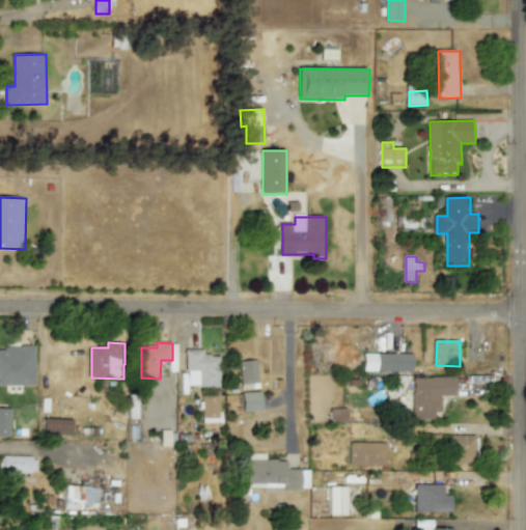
[(37,349),(0,349),(0,386),(37,386),(37,349)]
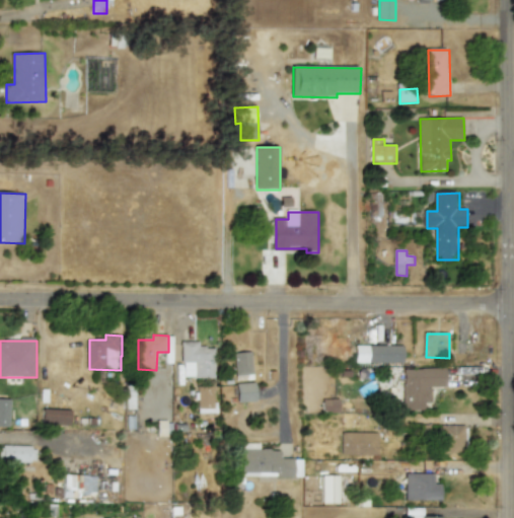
[(185,343),(187,378),(218,378),(217,348),(201,349),(201,342),(185,343)]
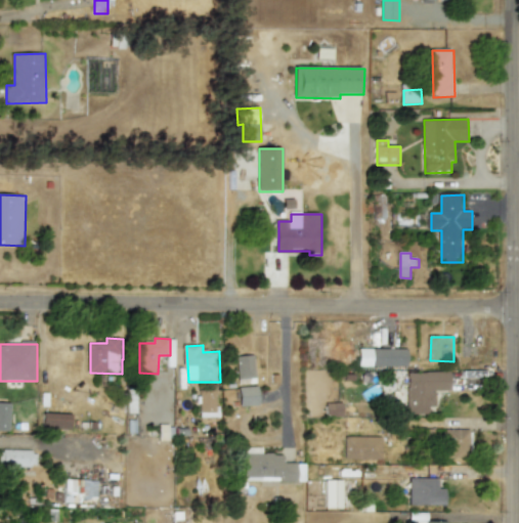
[(408,350),(361,349),(361,367),(408,367),(408,350)]
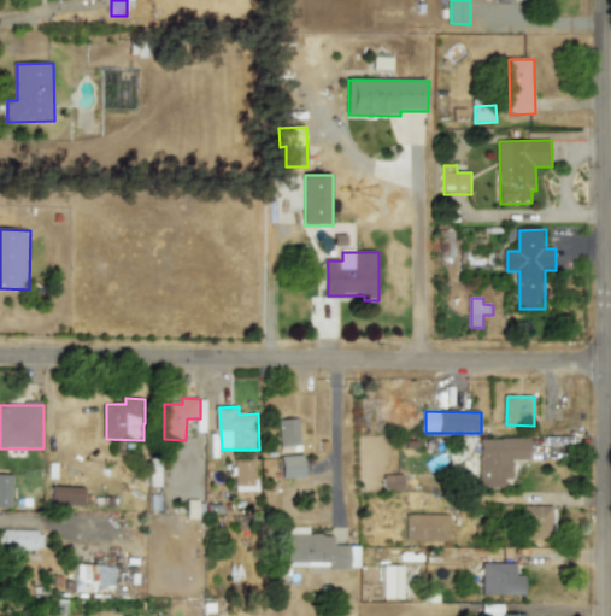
[(282,420),(283,447),(304,447),(303,420),(282,420)]
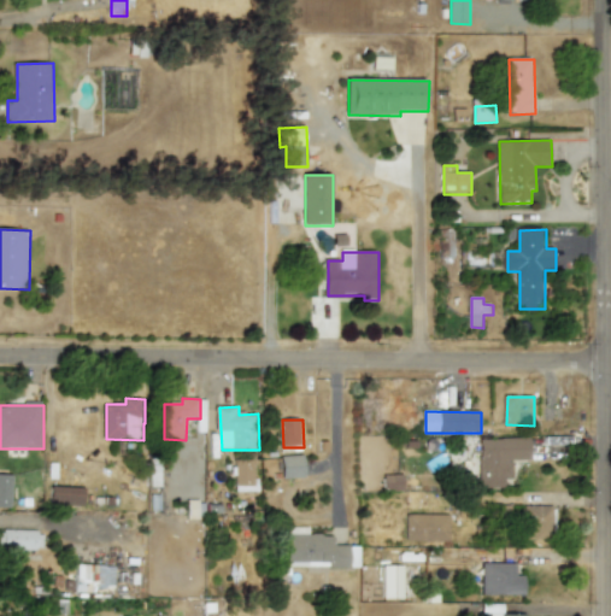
[(483,439),(483,488),(507,488),(507,480),(516,480),(516,461),(533,461),(533,439),(483,439)]
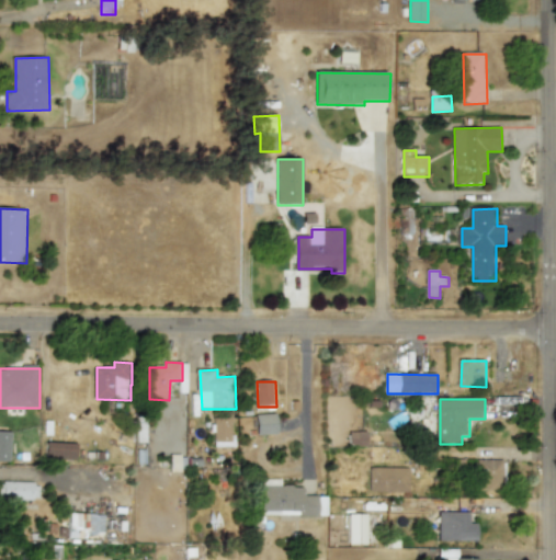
[(259,415),(260,436),(280,435),(279,414),(259,415)]
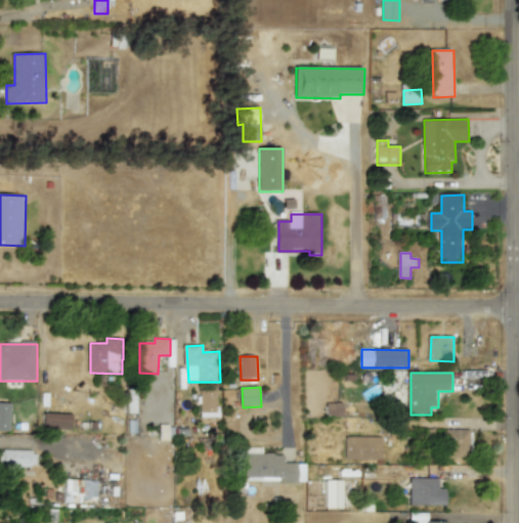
[(220,391),(203,392),(203,419),(220,418),(220,391)]
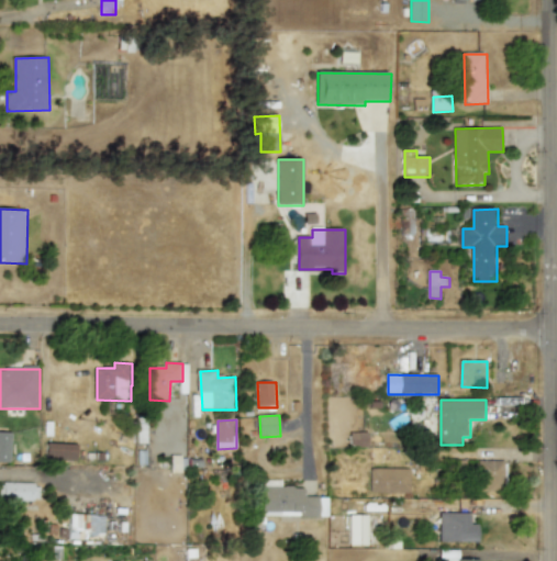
[(0,463),(12,463),(13,434),(0,433),(0,463)]
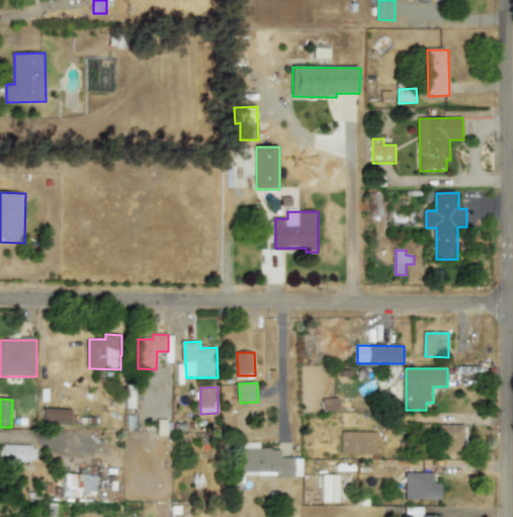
[(339,400),(325,400),(325,412),(339,412),(339,400)]
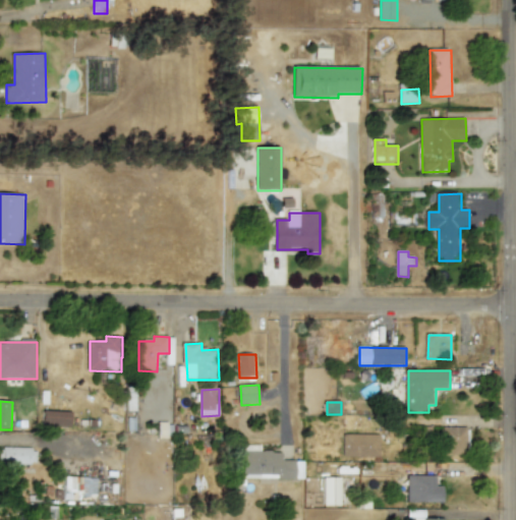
[(72,427),(73,412),(45,411),(45,426),(72,427)]
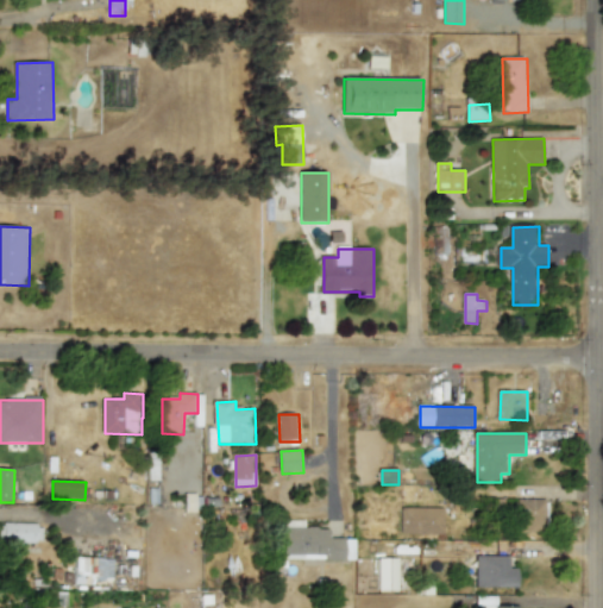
[(521,501),(521,533),(548,532),(547,500),(521,501)]
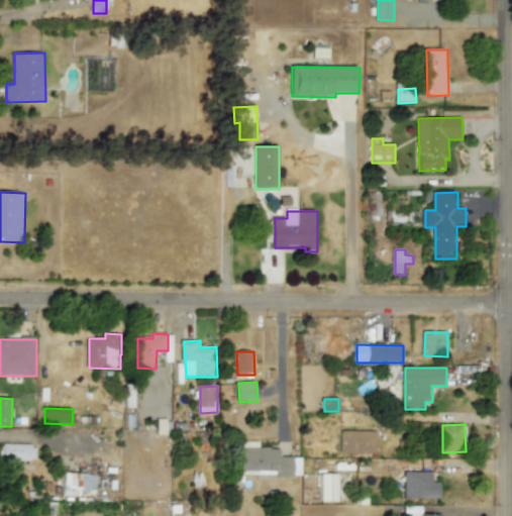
[(342,431),(342,453),(379,454),(380,432),(342,431)]
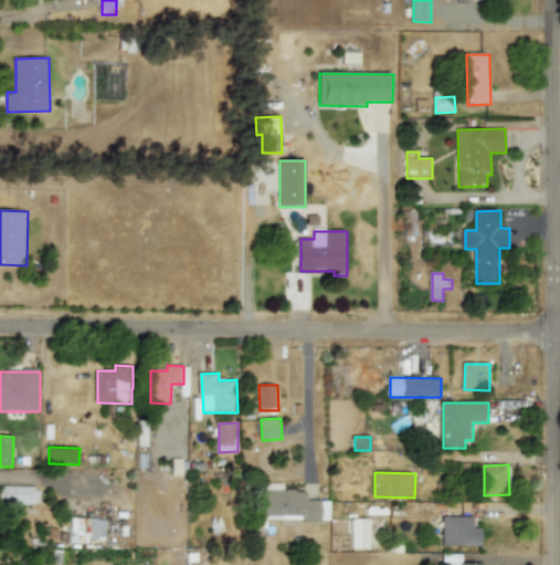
[(266,521),(331,520),(331,501),(308,501),(308,491),(286,491),(286,484),(266,484),(266,521)]
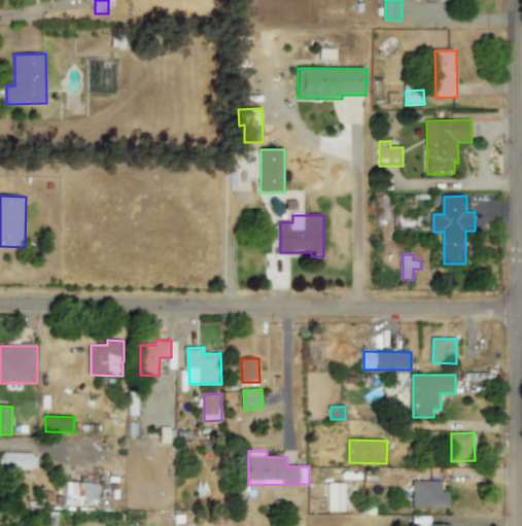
[(450,509),(450,492),(443,492),(443,482),(414,482),(414,510),(450,509)]
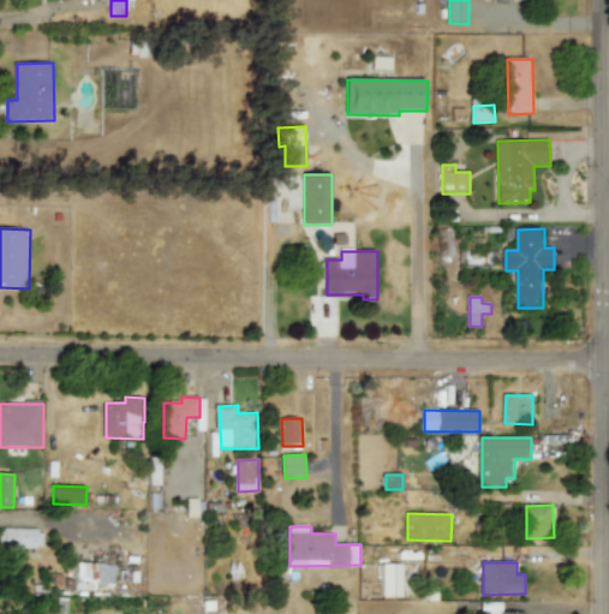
[(117,565),(78,564),(78,590),(117,591),(117,565)]
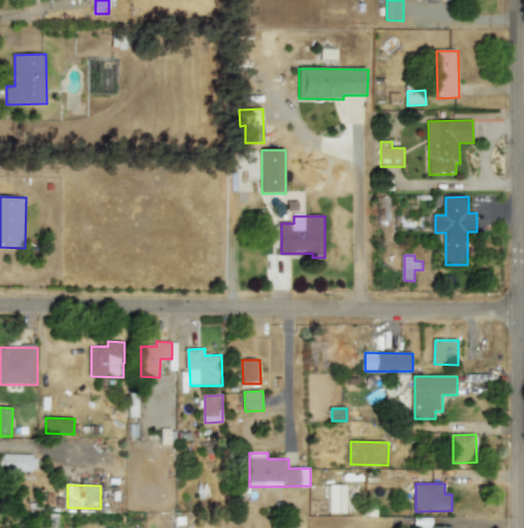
[(331,514),(347,514),(347,486),(331,486),(331,514)]
